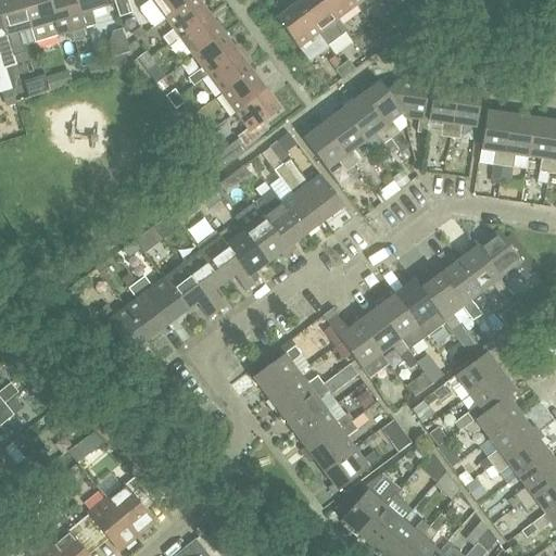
[(22,0),(0,0),(0,16),(5,36),(9,40),(0,42),(0,53),(3,64),(5,70),(14,66),(17,66),(14,58),(25,54),(17,32),(30,28),(22,0)]
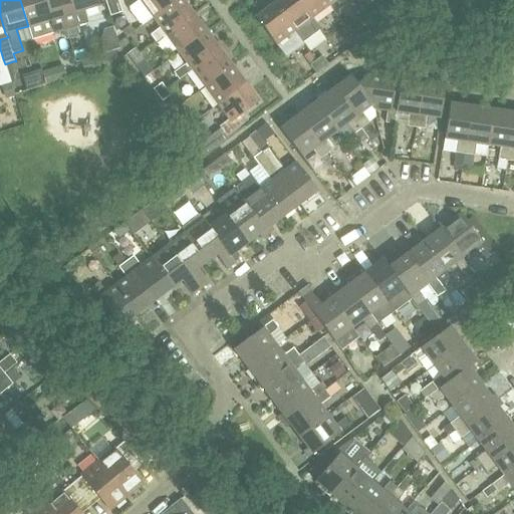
[(20,0),(28,26),(30,34),(32,39),(55,33),(66,30),(59,6),(48,9),(45,0),(20,0)]
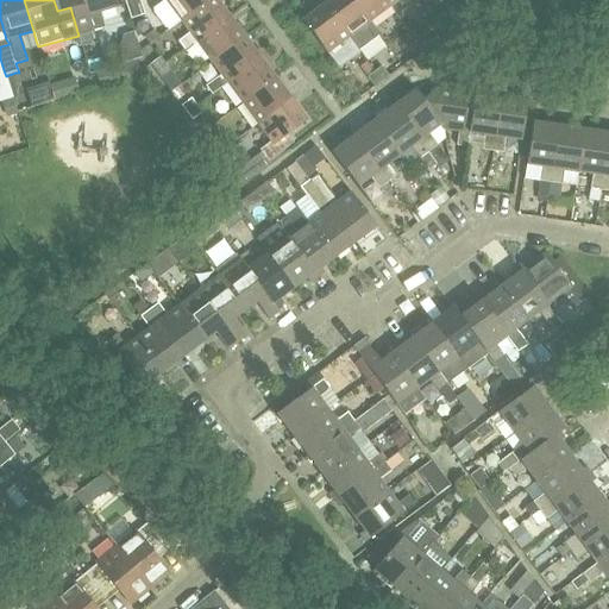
[(81,0),(83,4),(70,7),(79,36),(92,32),(105,27),(100,11),(117,6),(114,0),(81,0)]
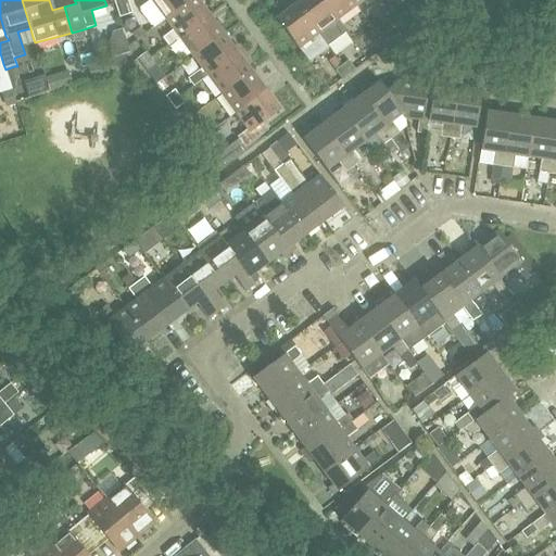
[(165,20),(191,0),(151,0),(165,20)]
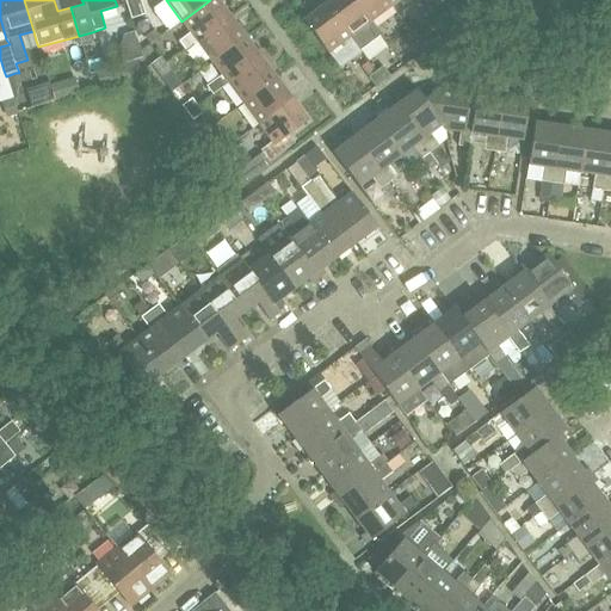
[(230,17),(217,0),(210,0),(181,22),(191,34),(179,42),(186,50),(197,42),(230,17)]
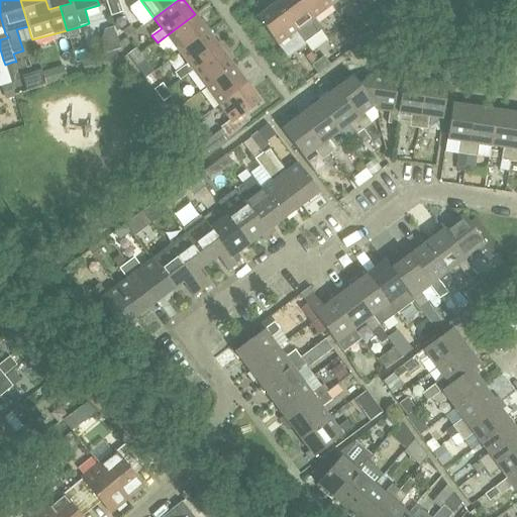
[(280,0),(275,4),(296,32),(304,43),(322,30),(313,19),(299,0),(280,0)]
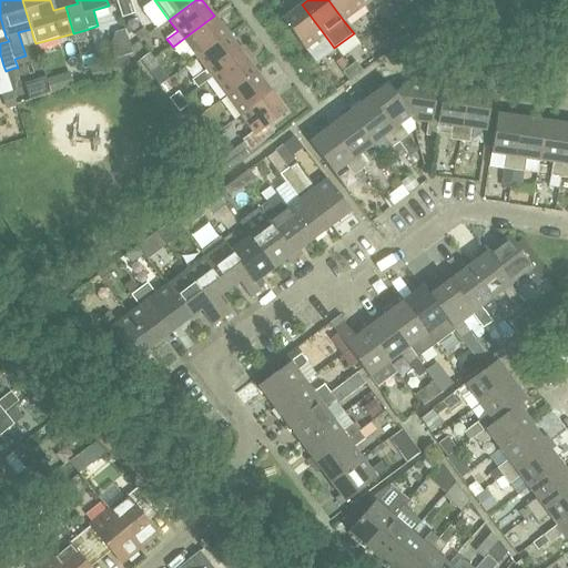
[(328,0),(344,21),(364,7),(358,0),(328,0)]
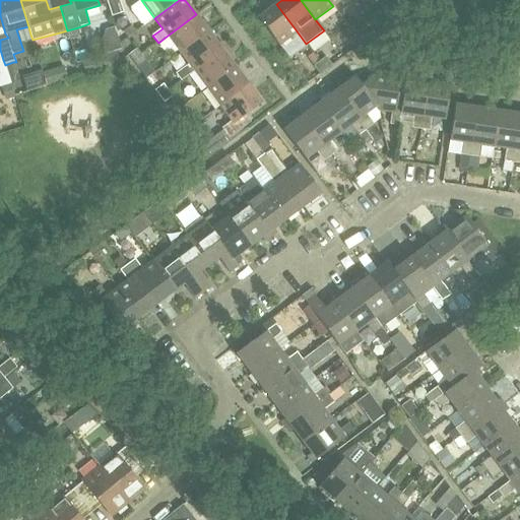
[(365,2),(361,5),(368,14),(372,10),(365,2)]
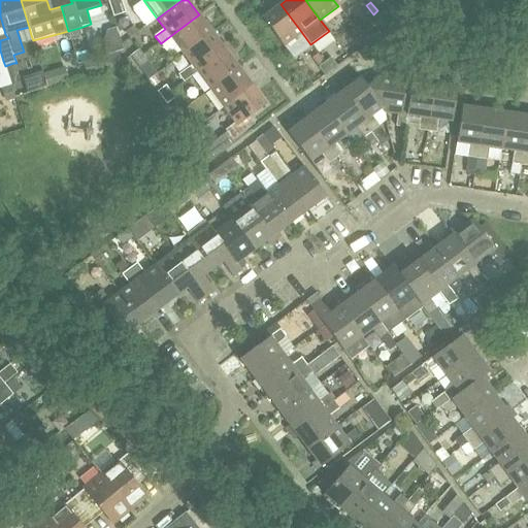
[(281,4),(263,18),(284,46),(302,33),(281,4)]
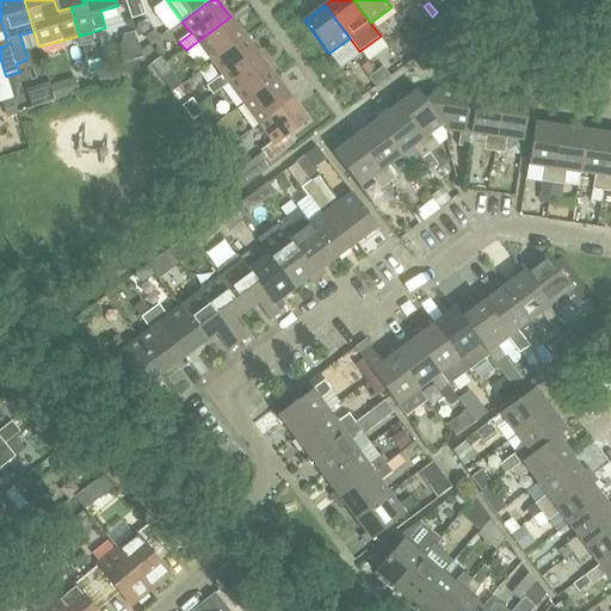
[(445,37),(458,28),(451,18),(443,13),(433,20),(445,37)]
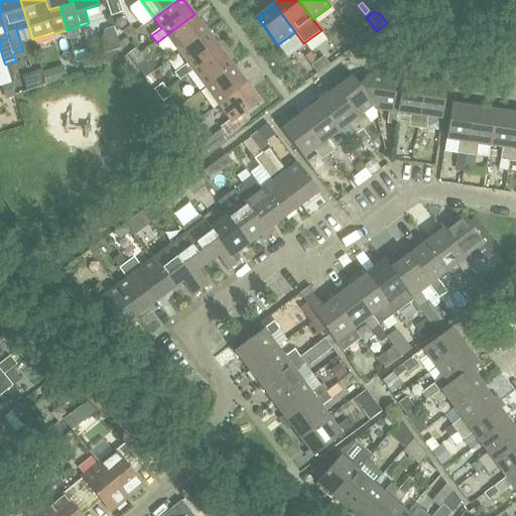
[(208,32),(195,14),(166,35),(179,53),(208,32)]
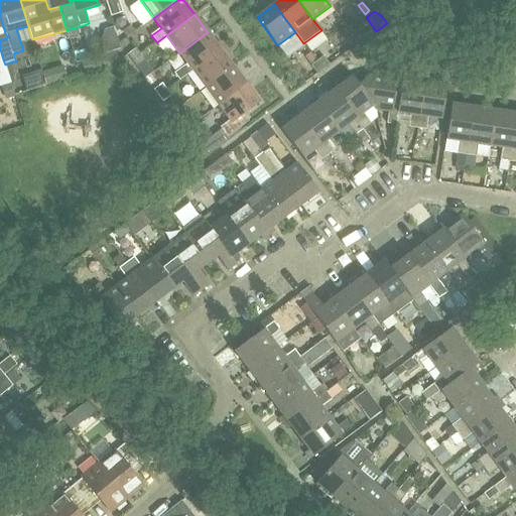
[(127,38),(135,31),(131,25),(122,31),(127,38)]
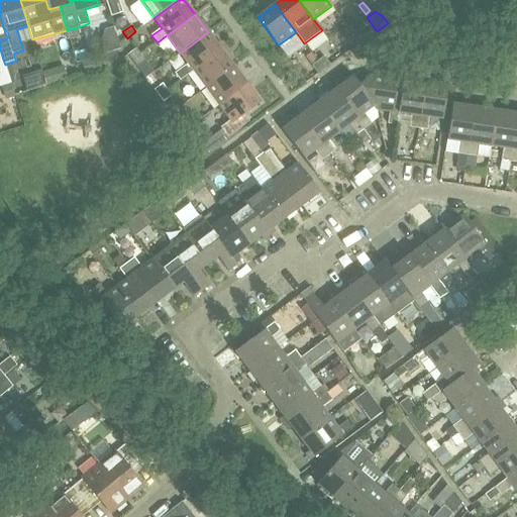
[(352,35),(359,43),(366,38),(358,30),(352,35)]
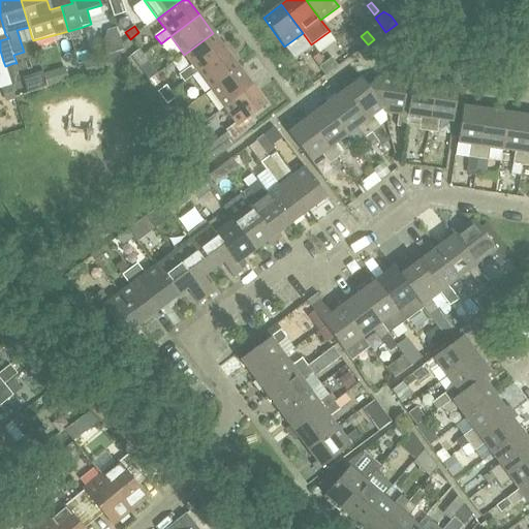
[(213,33),(184,55),(192,65),(179,75),(184,82),(197,71),(197,72),(226,51),(213,33)]
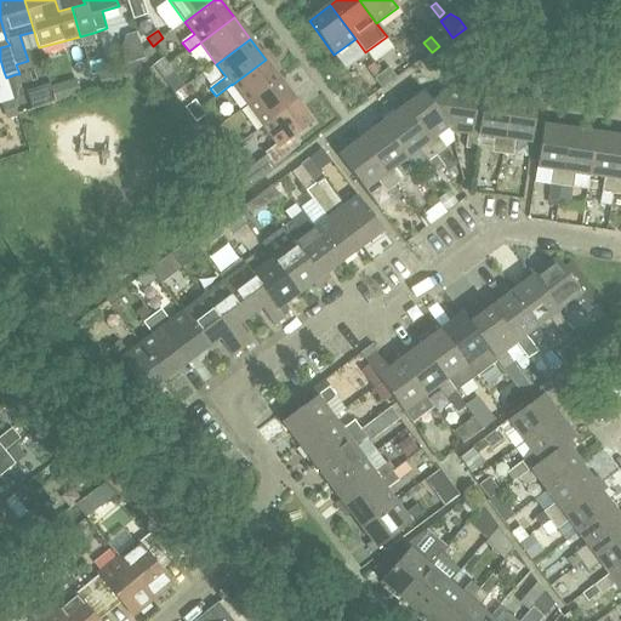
[(423,57),(432,52),(423,43),(416,47),(423,57)]
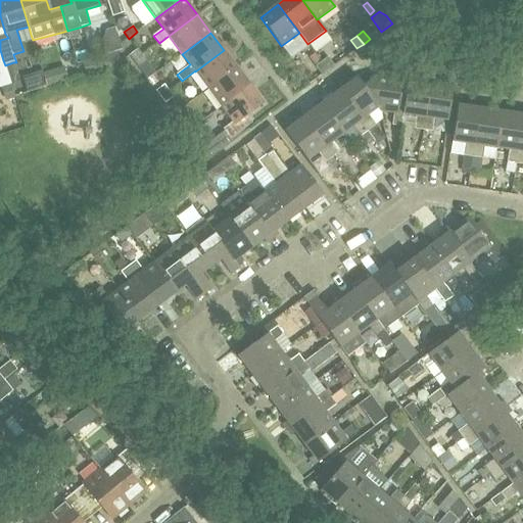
[(130,55),(134,61),(143,55),(138,49),(130,55)]
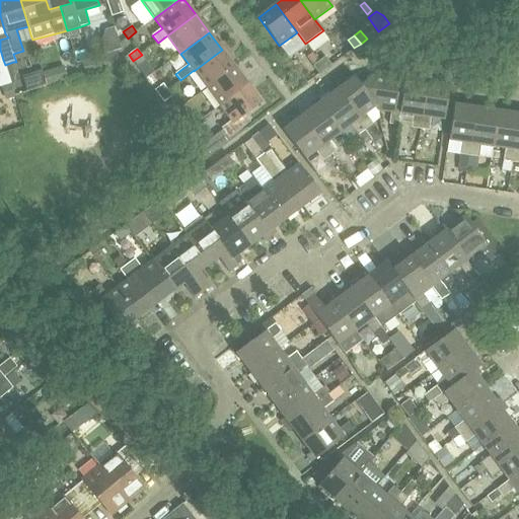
[(235,67),(222,50),(194,71),(207,88),(235,67)]
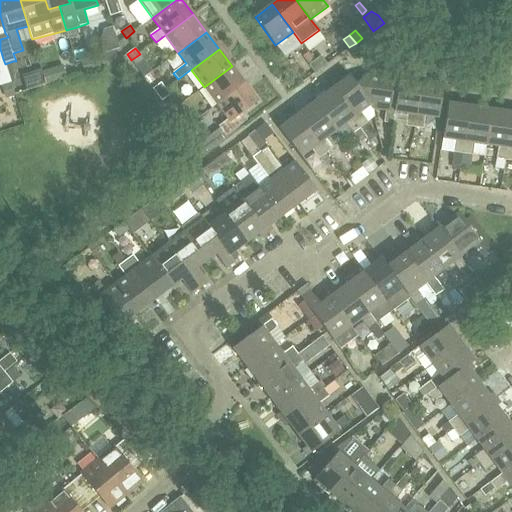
[(144,60),(140,54),(131,60),(136,66),(144,60)]
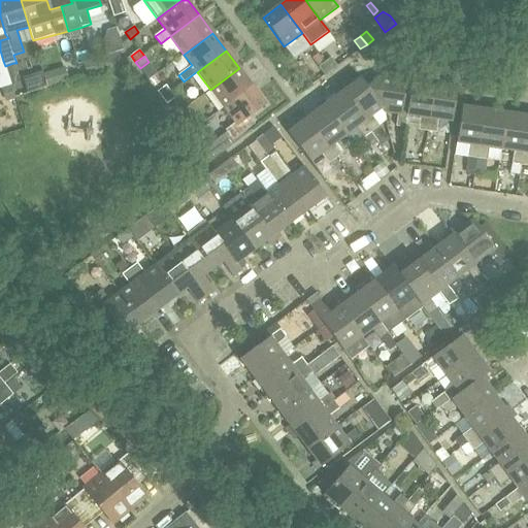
[(331,58),(325,62),(331,71),(337,66),(331,58)]
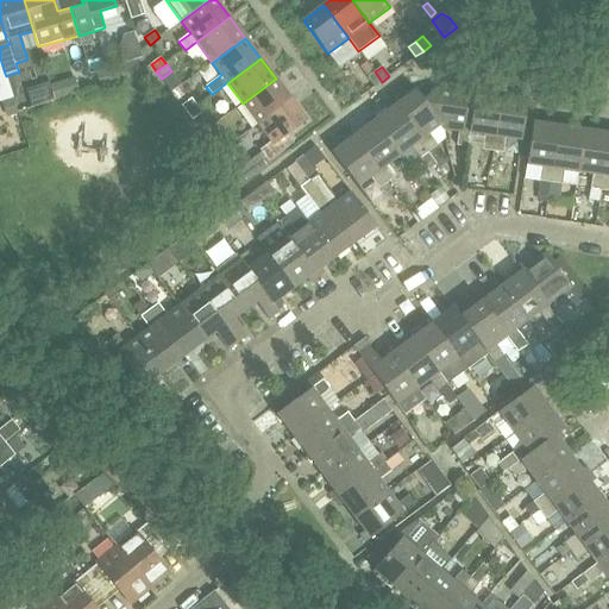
[(0,101),(13,98),(7,79),(6,76),(4,70),(0,70),(0,101)]
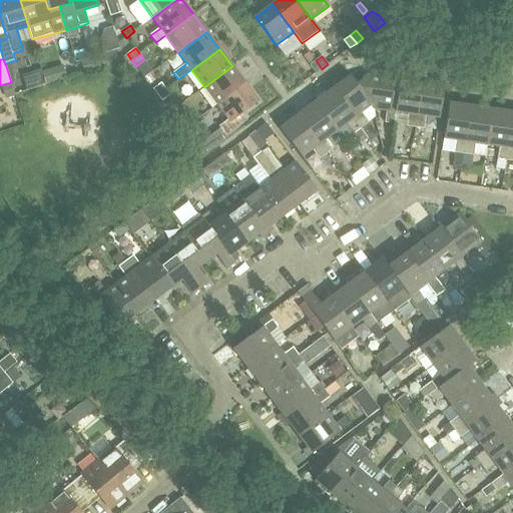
[(316,73),(322,69),(316,60),(310,65),(316,73)]
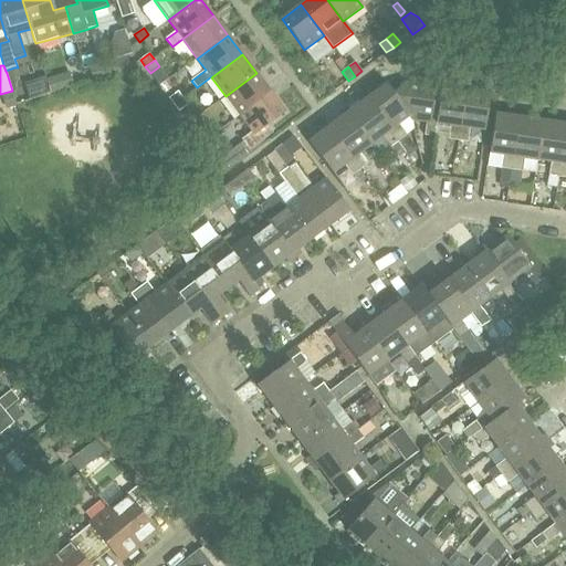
[(16,70),(7,73),(12,91),(21,88),(16,70)]
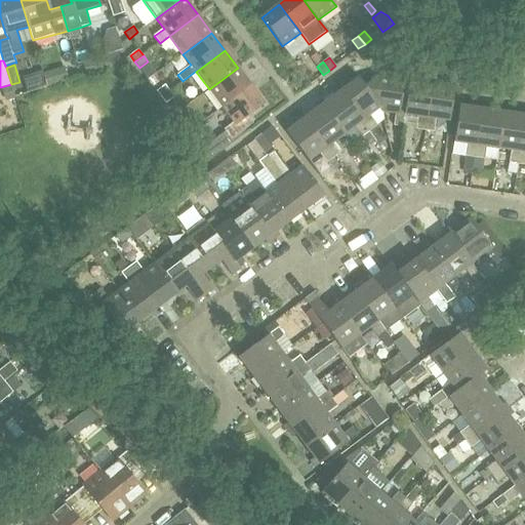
[(209,89),(223,107),(251,86),(238,68),(209,89)]
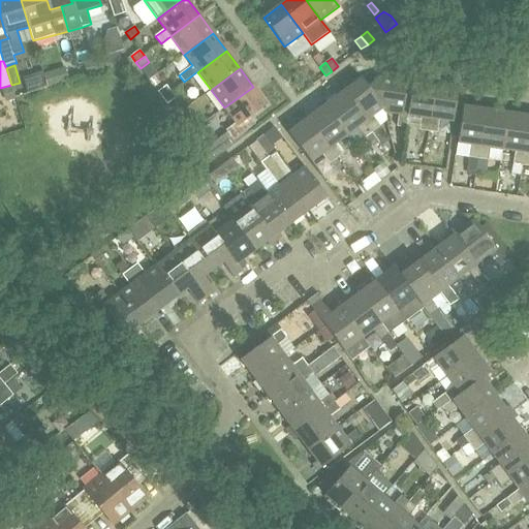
[(407,128),(409,116),(413,80),(385,74),(379,80),(376,75),(365,84),(382,109),(385,112),(399,114),(397,127),(407,128)]
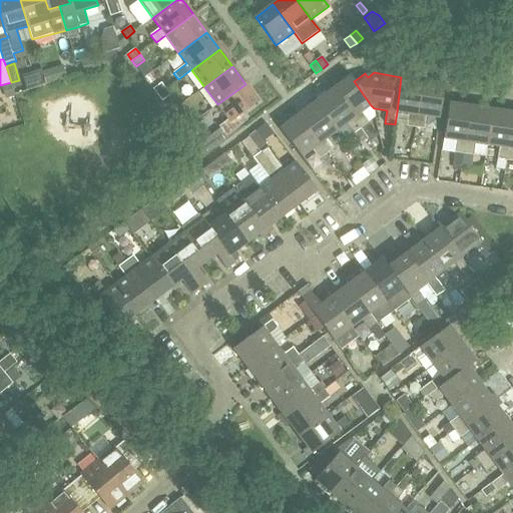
[(406,126),(415,127),(423,75),(416,74),(415,79),(401,77),(397,112),(408,113),(406,126)]
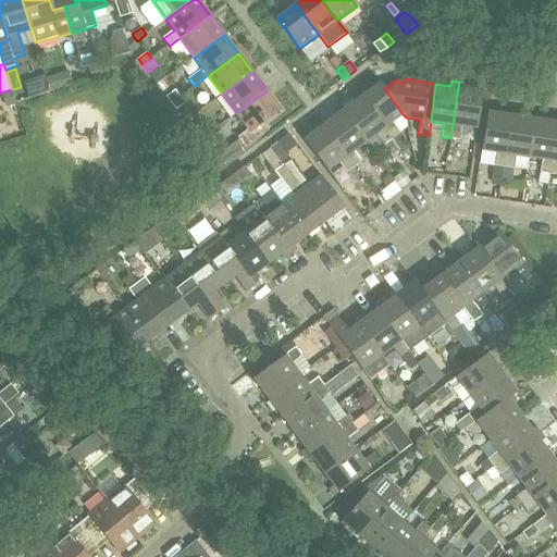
[(462,126),(477,128),(482,90),(467,88),(467,83),(459,82),(450,138),(461,139),(462,126)]
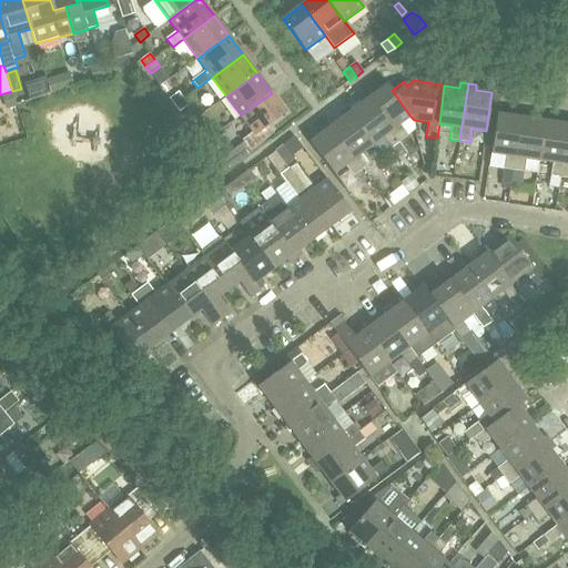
[(411,117),(392,90),(388,84),(375,94),(372,90),(365,94),(401,142),(408,135),(401,124),(411,117)]
